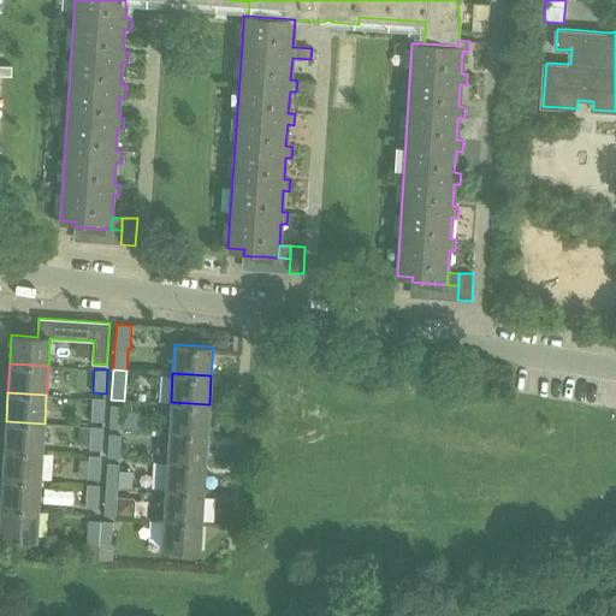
[(104,422),(105,398),(93,398),(90,421),(104,422)]
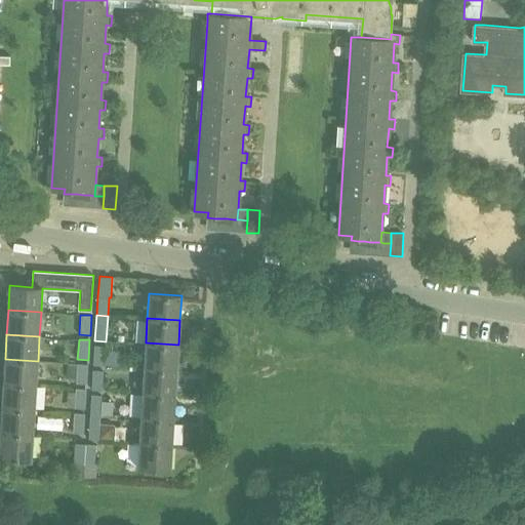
[(146,342),(144,367),(176,369),(178,345),(146,342)]
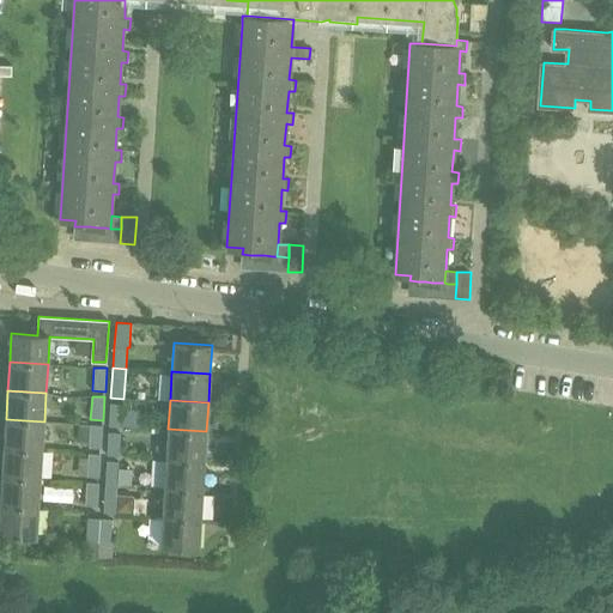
[(121,428),(123,404),(110,404),(109,426),(121,428)]
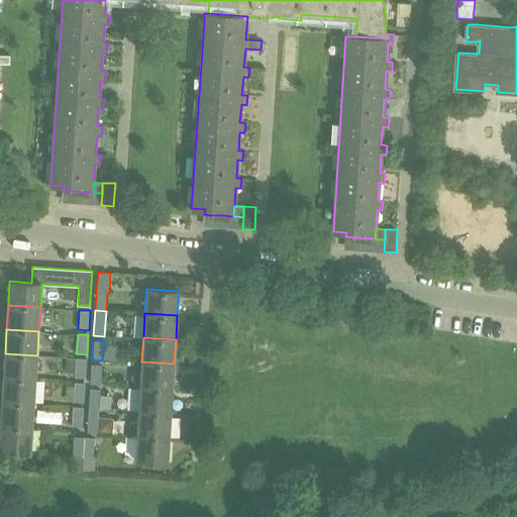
[(5,353),(3,378),(35,380),(37,355),(5,353)]
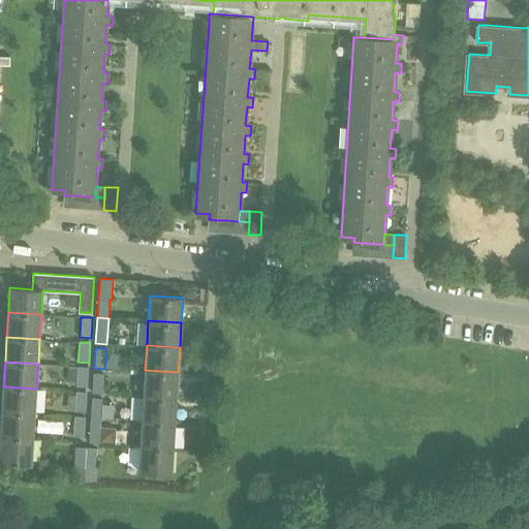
[(87,387),(89,367),(78,367),(76,386),(87,387)]
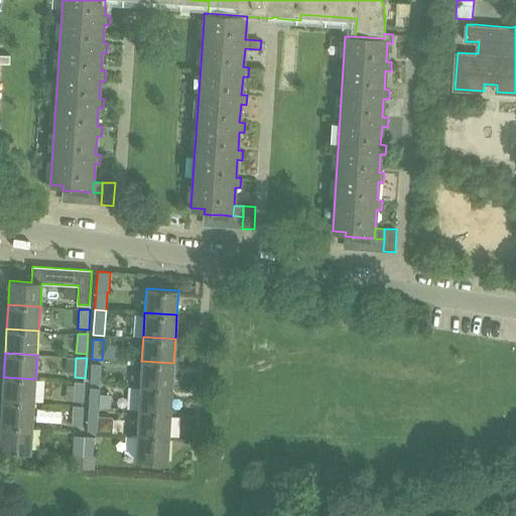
[(141,361),(140,385),(172,387),(173,363),(141,361)]
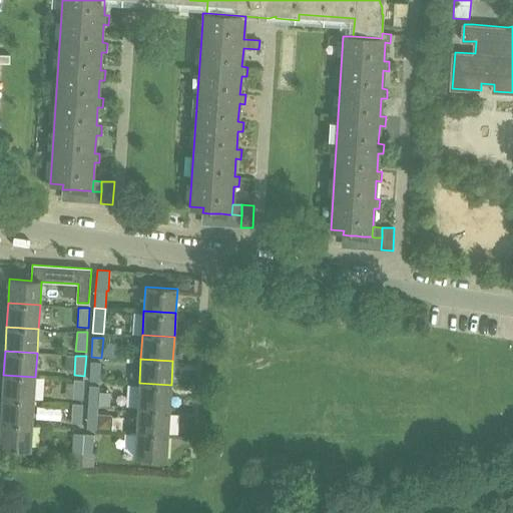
[(100,382),(101,362),(91,362),(89,381),(100,382)]
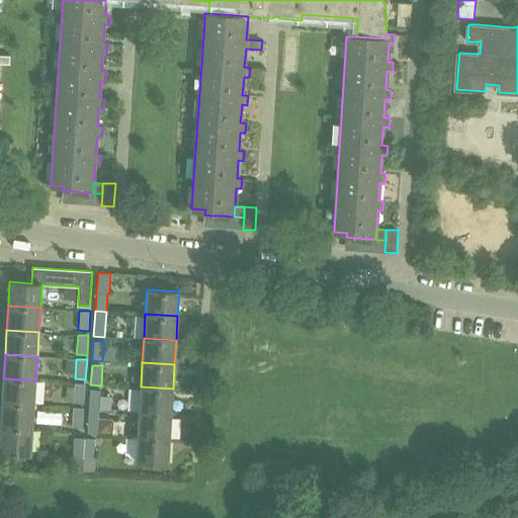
[(3,378),(2,403),(34,405),(35,380),(3,378)]
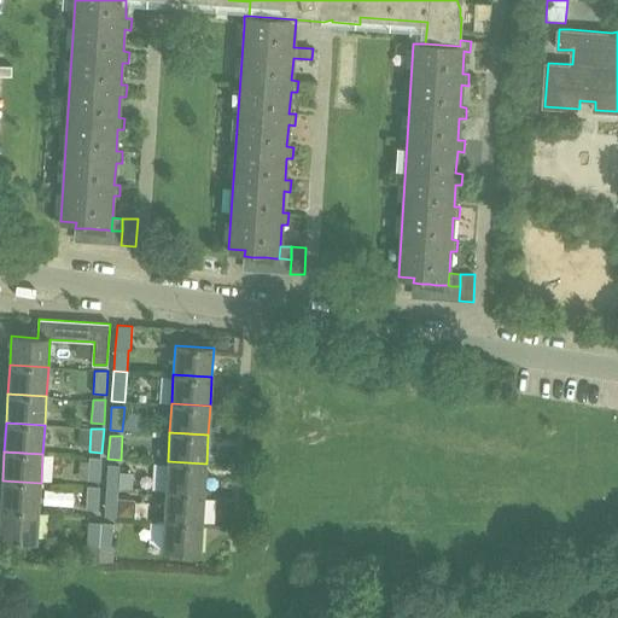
[(100,482),(101,458),(88,456),(87,481),(100,482)]
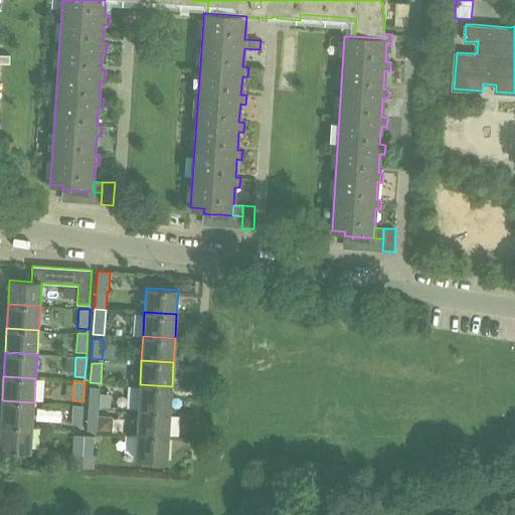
[(140,384),(138,408),(170,410),(172,386),(140,384)]
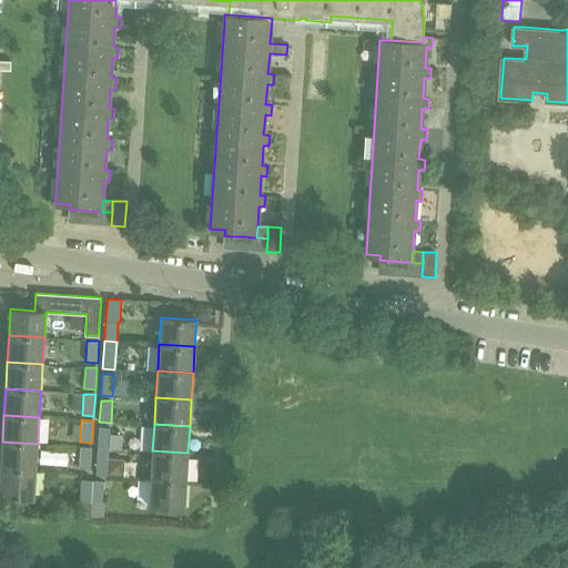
[(110,449),(111,427),(99,427),(98,448),(110,449)]
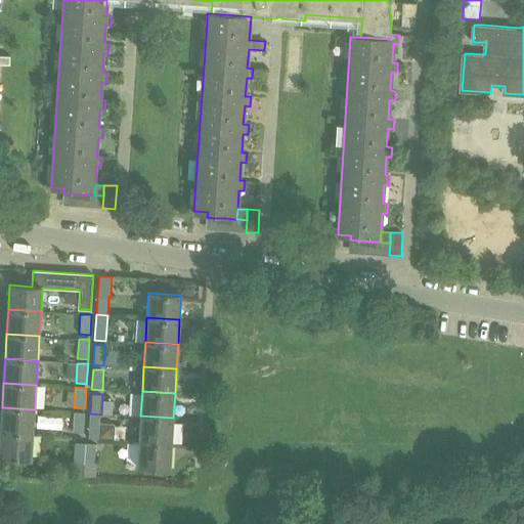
[(2,407),(0,432),(33,434),(35,409),(2,407)]
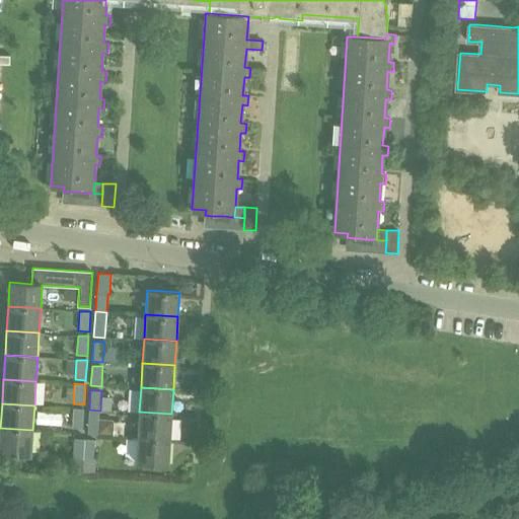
[(82,429),(84,409),(73,408),(72,428),(82,429)]
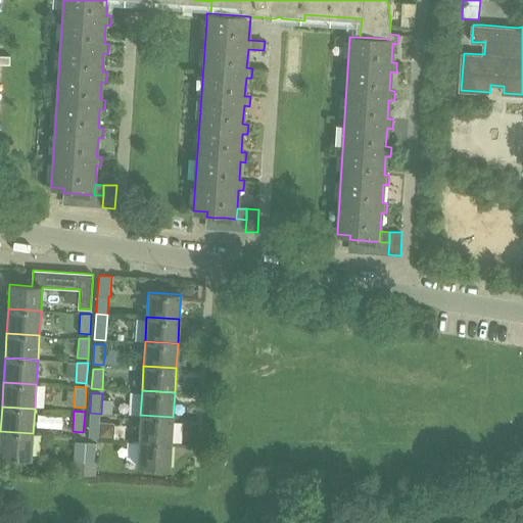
[(140,415),(139,439),(171,441),(173,417),(140,415)]
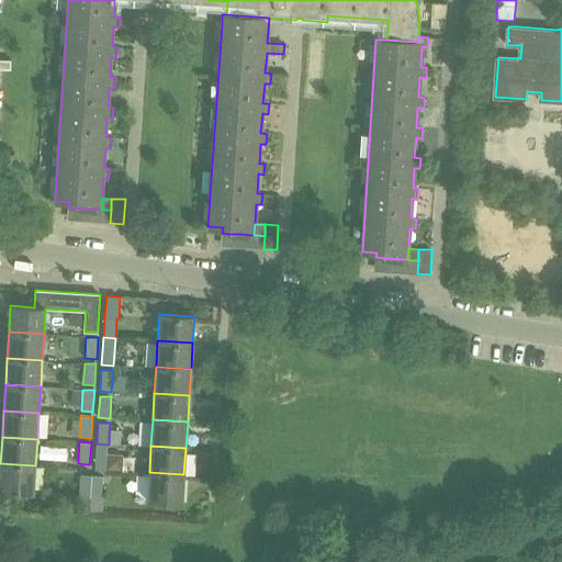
[(108,454),(108,449),(97,449),(94,470),(107,471),(108,454)]
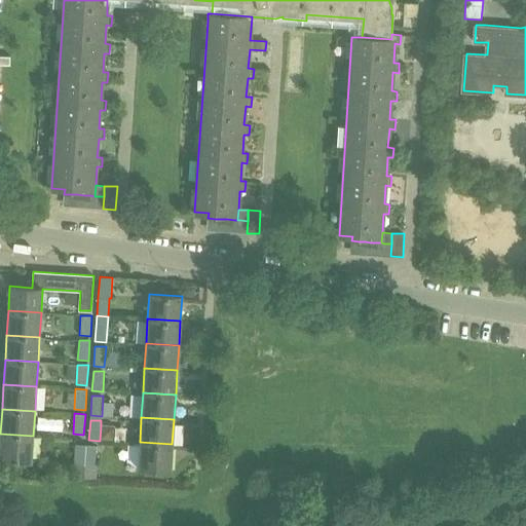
[(101,425),(100,441),(112,442),(113,426),(101,425)]
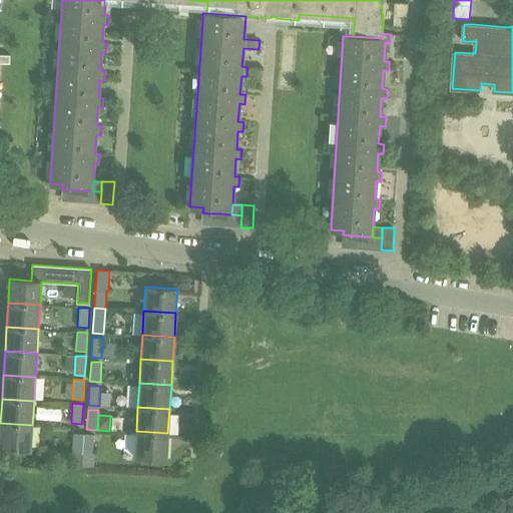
[(32,425),(0,423),(0,424),(0,447),(31,449),(32,425)]
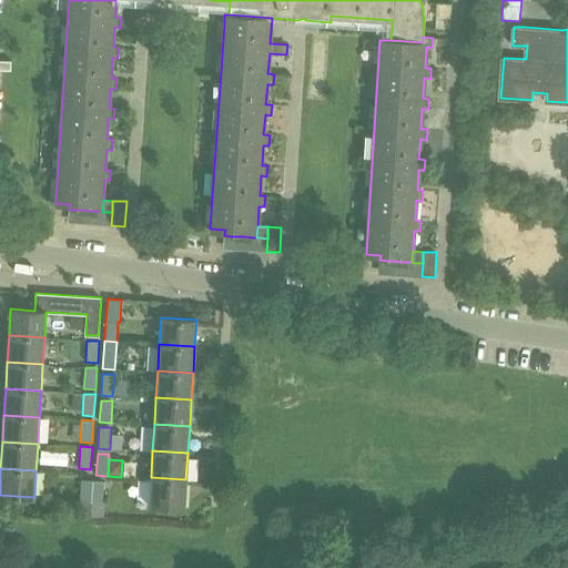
[(185,479),(151,477),(149,504),(184,506),(185,479)]
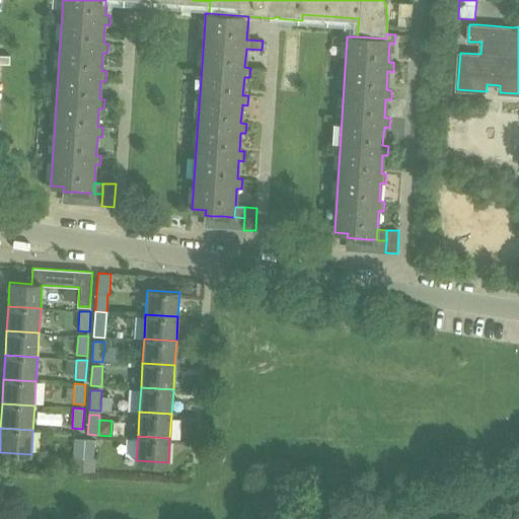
[(73,457),(83,458),(85,439),(74,438),(73,457)]
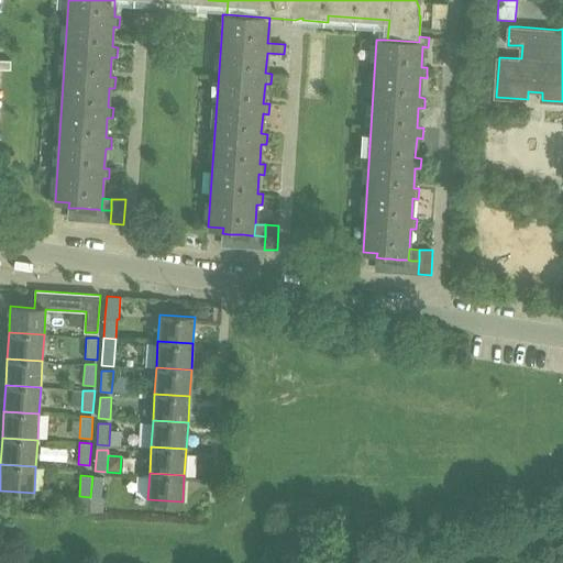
[(92,476),(90,497),(102,498),(103,476),(92,476)]
